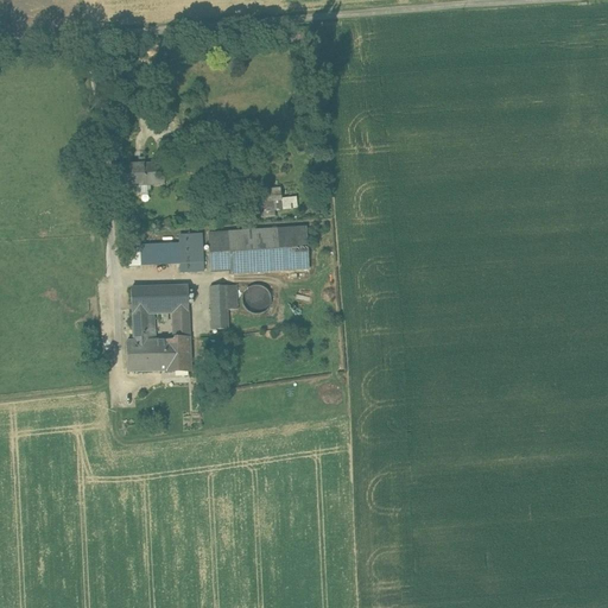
[(163,163),(113,166),(114,188),(164,184),(163,163)]
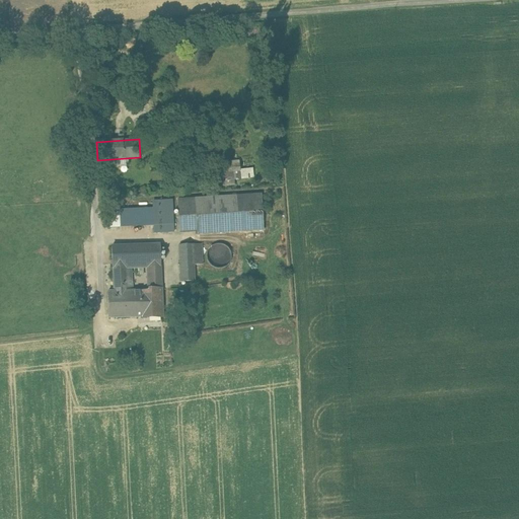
[(232,162),(220,163),(221,174),(233,172),(232,162)]
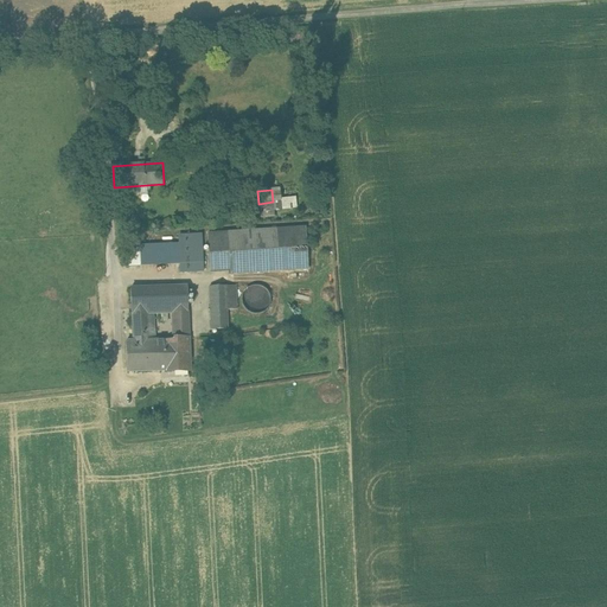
[(306,228),(208,234),(210,272),(229,270),(230,274),(308,268),(306,228)]
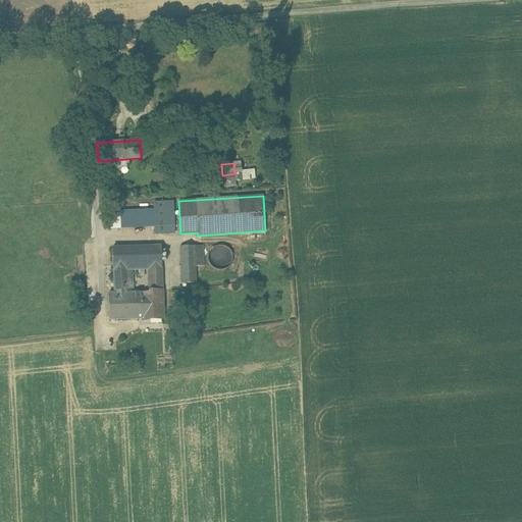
[(173,202),(154,203),(155,210),(155,226),(156,235),(174,233),(173,202)]
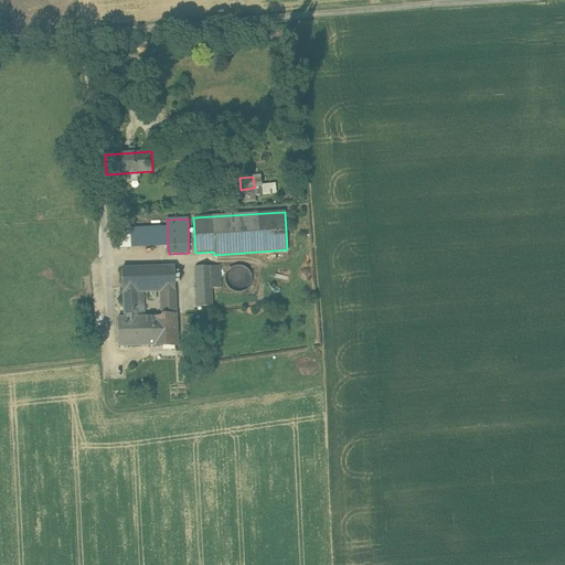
[(168,227),(128,228),(129,247),(168,245),(168,227)]
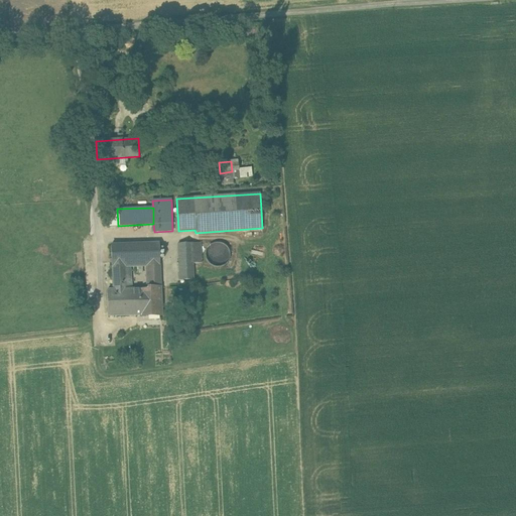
[(191,243),(177,243),(179,280),(194,279),(191,243)]
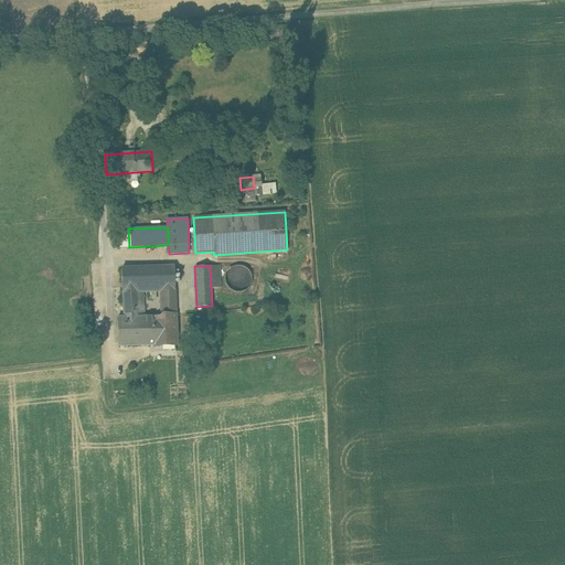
[(174,267),(121,269),(123,292),(144,291),(160,290),(174,290),(174,267)]
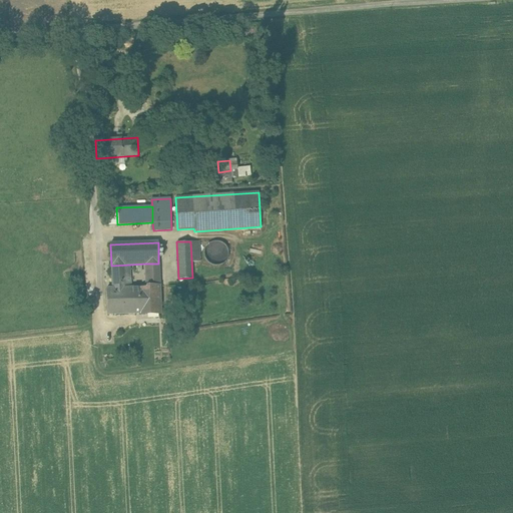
[(158,264),(145,264),(146,275),(158,275),(158,264)]
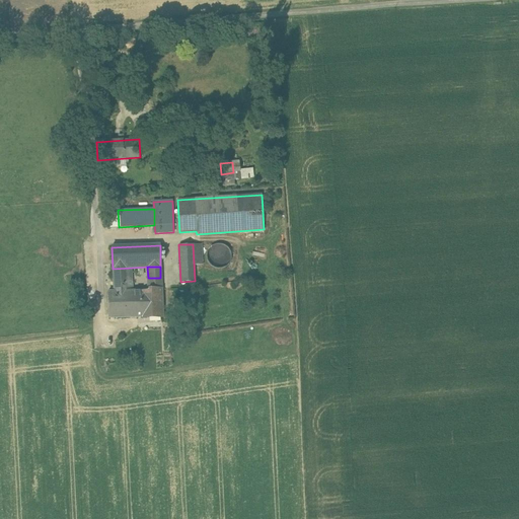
[(132,268),(113,269),(114,291),(107,292),(108,317),(142,317),(140,291),(133,291),(132,268)]
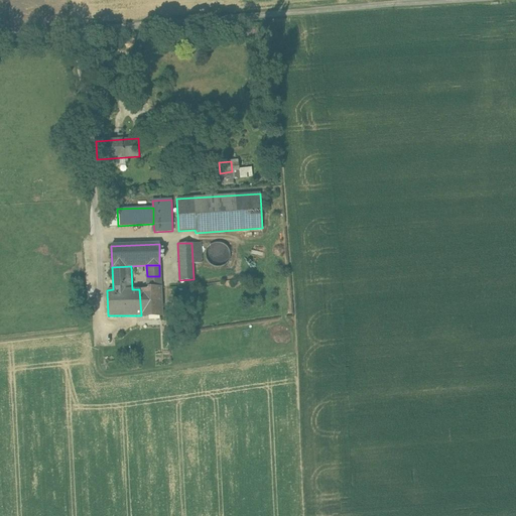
[(159,276),(147,276),(147,288),(139,289),(141,315),(161,314),(159,276)]
